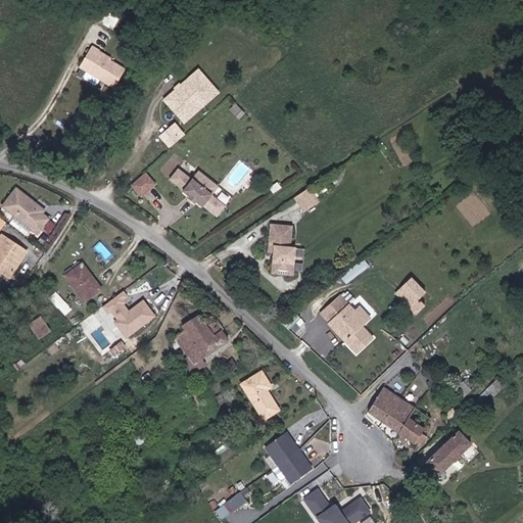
[(115,87),(126,69),(104,56),(106,53),(96,46),(83,67),(91,72),(103,80),(115,87)]
